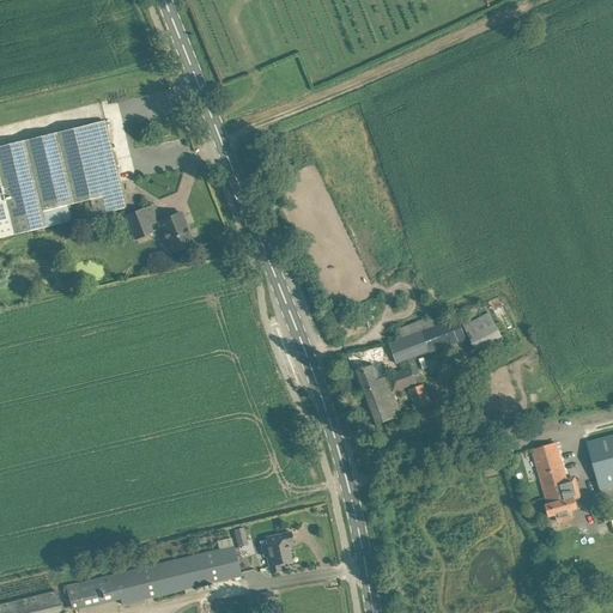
[(0,237),(46,226),(42,211),(89,200),(92,216),(126,208),(121,187),(119,188),(115,173),(117,173),(104,121),(0,145),(0,237)]
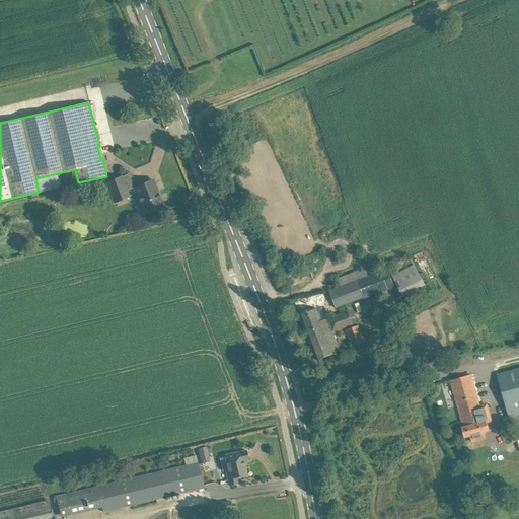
[(122,176),(105,182),(114,204),(130,197),(122,176)]
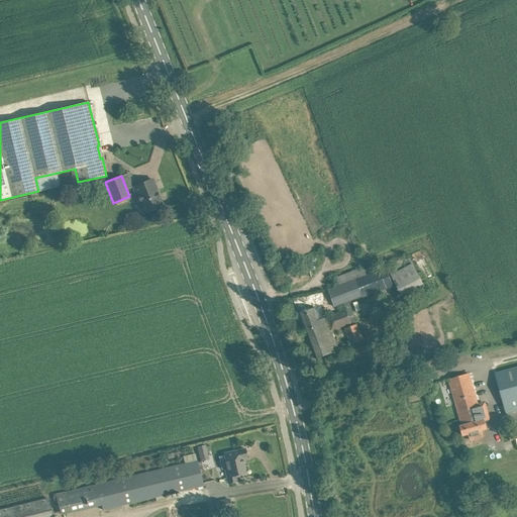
[(132,188),(143,215),(164,207),(153,179),(135,186),(132,187),(132,188)]
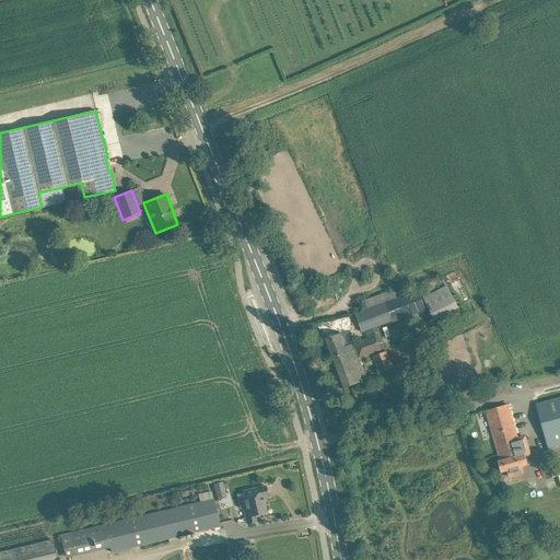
[(421,289),(441,328),(464,317),(444,277),(421,289)]
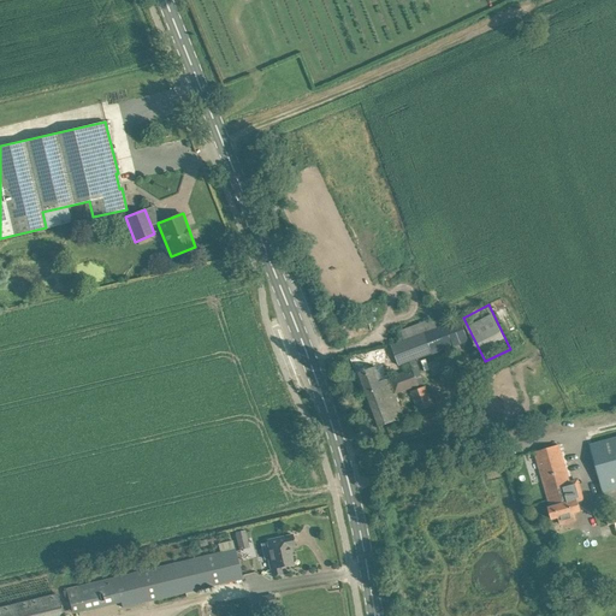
[(401,367),(410,363),(415,361),(468,341),(460,319),(392,344),(401,367)]
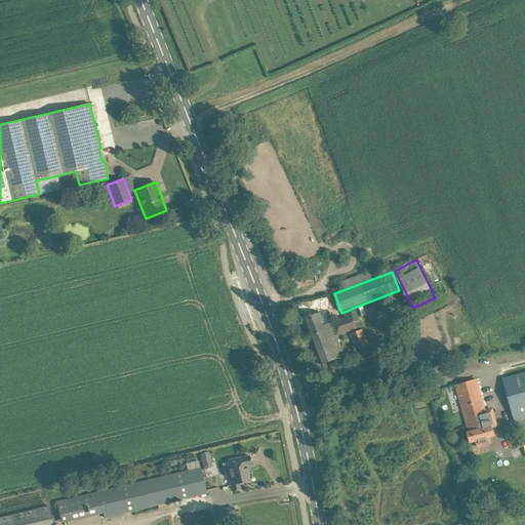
[(370,321),(389,314),(385,303),(366,310),(370,321)]
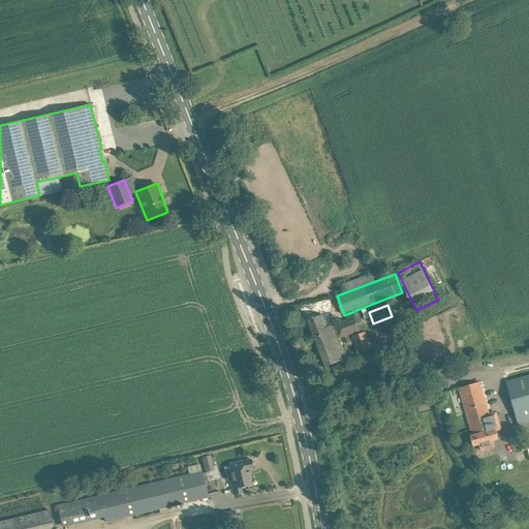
[(352,312),(354,317),(360,331),(364,329),(356,310),(352,312)]
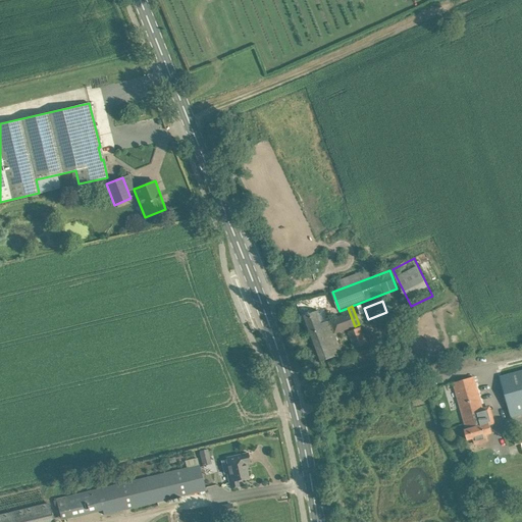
[(355,326),(350,313),(322,323),(317,311),(302,317),(319,362),(343,354),(334,333),(355,326)]
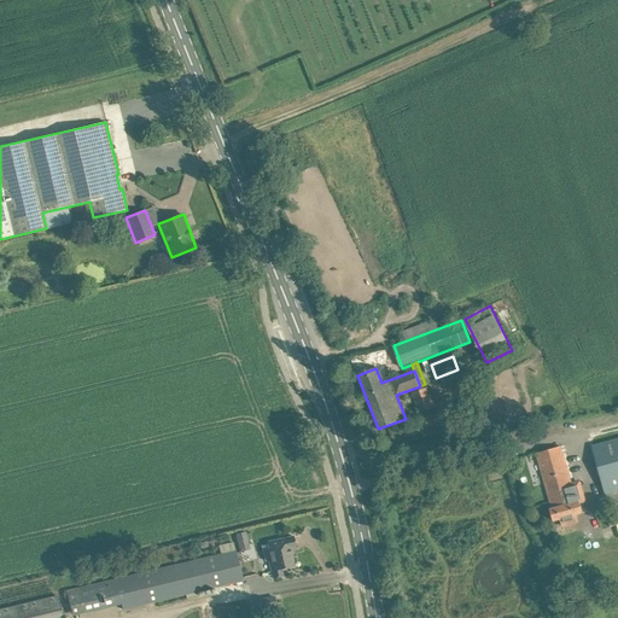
[(433,407),(430,396),(426,388),(412,394),(419,412),(433,407)]
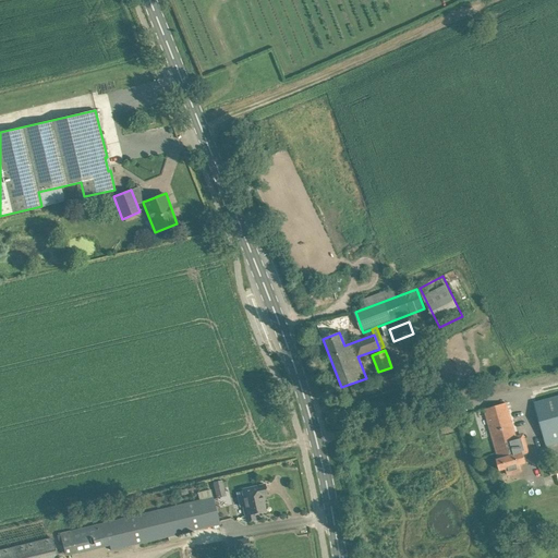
[(557,444),(557,390),(532,398),(546,447),(557,444)]
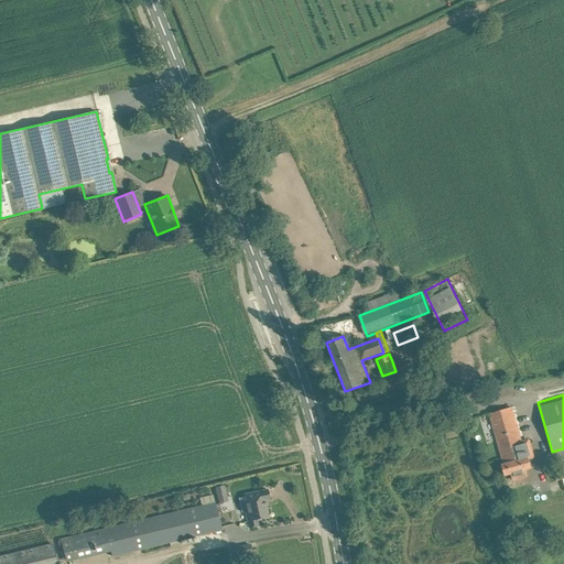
[(489,414),(503,464),(502,465),(505,476),(511,474),(513,481),(527,477),(524,469),(529,468),(524,451),(529,449),(528,443),(522,445),(511,408),(489,414)]
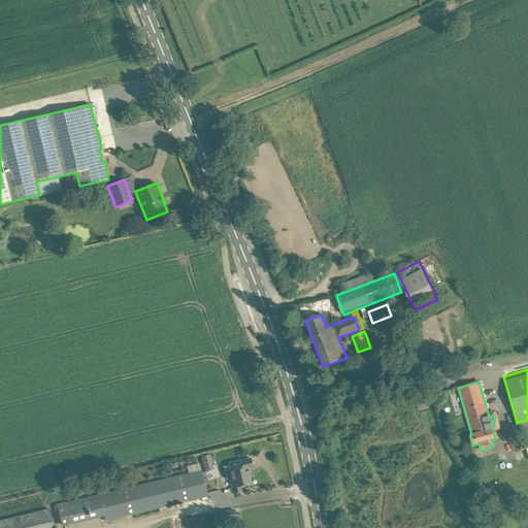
[(213,469),(210,454),(201,456),(205,471),(213,469)]
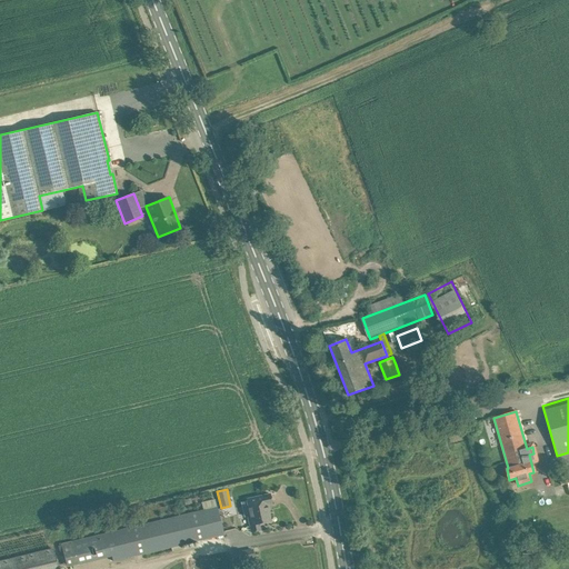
[(250,533),(260,531),(259,523),(270,521),(267,506),(272,503),(270,493),(246,499),(249,517),(247,517),(250,533)]
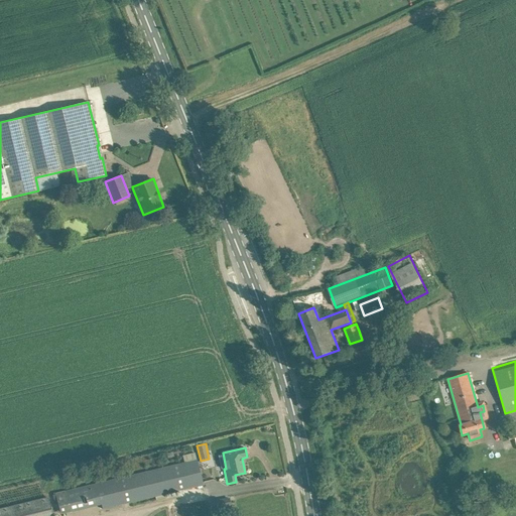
[(165,498),(164,495),(203,486),(195,453),(182,456),(184,463),(65,492),(55,494),(60,515),(70,513),(102,505),(103,510),(155,497),(156,500),(165,498)]
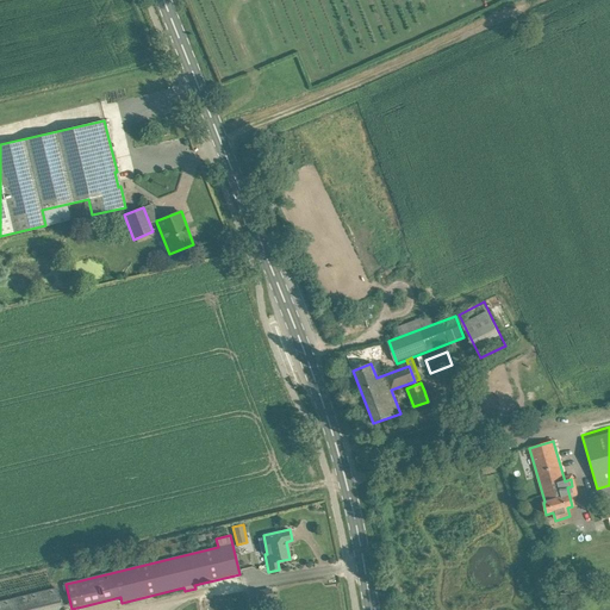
[(272,587),(259,590),(261,604),(273,602),(272,587)]
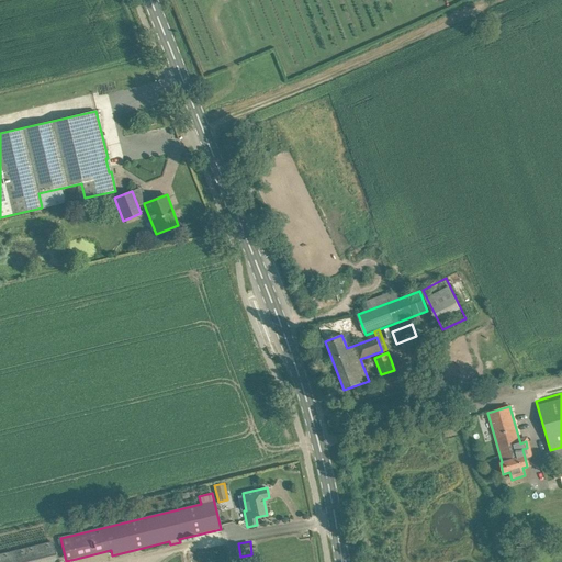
[(0,561),(57,561),(53,542),(0,554),(0,561)]
